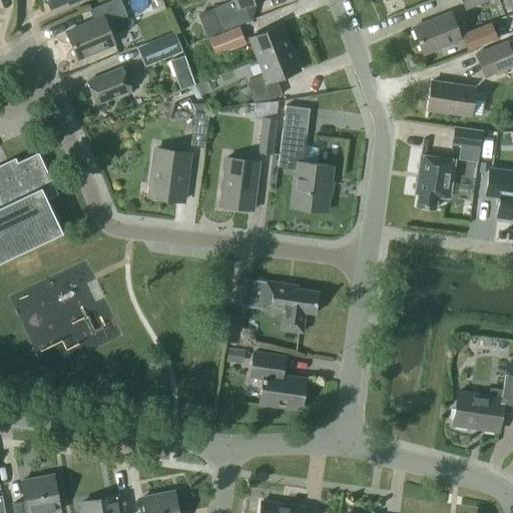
[(46,0),(50,9),(71,0),(75,0),(76,1),(78,0),(46,0)]
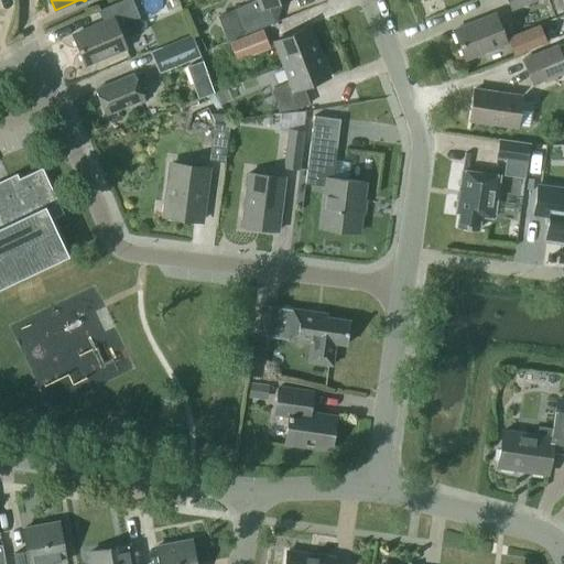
[(118,26),(140,17),(132,0),(122,0),(99,10),(104,22),(74,35),(85,64),(126,46),(118,26)]
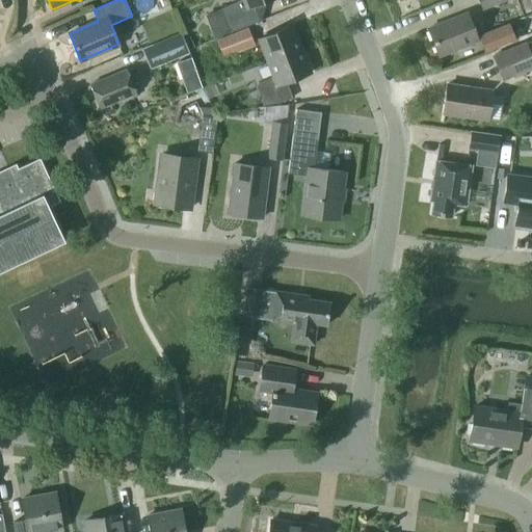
[(267,0),(242,0),(220,8),(230,32),(261,20),(255,5),(267,0)]
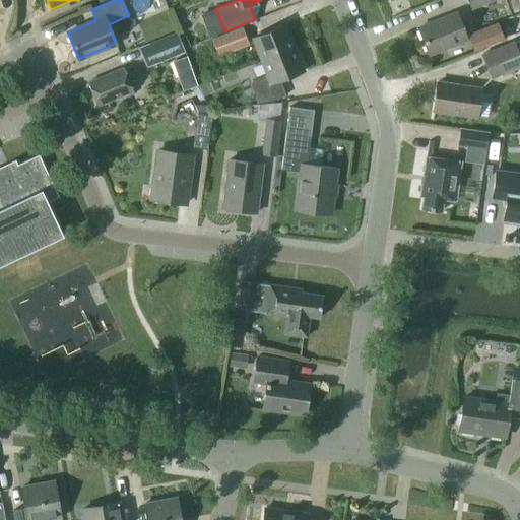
[(418,27),(429,54),(467,40),(456,13),(418,27)]
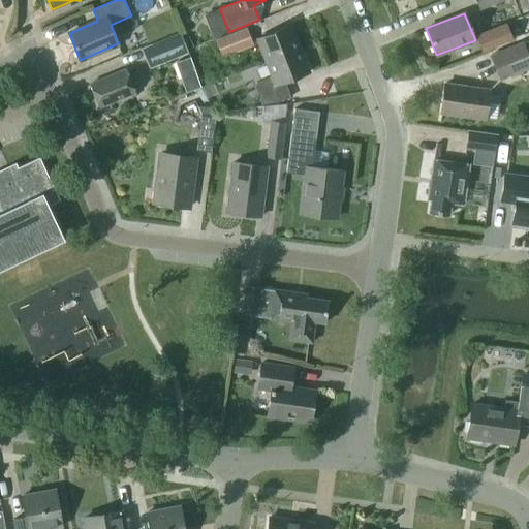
[(266,62),(301,49),(291,26),(257,39),(266,62)]
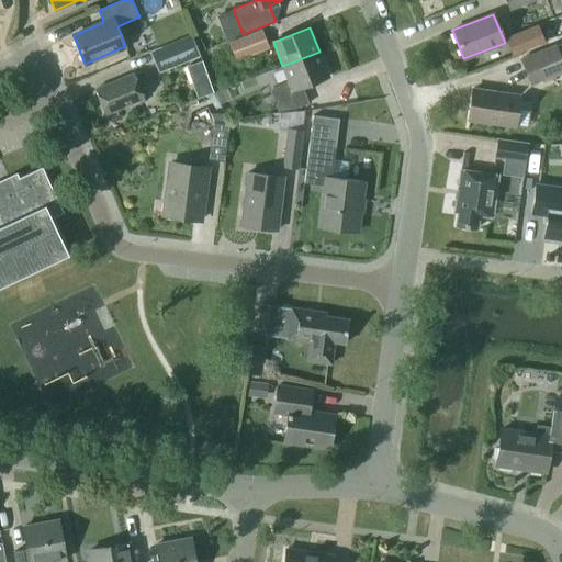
[(269,47),(262,29),(228,43),(236,62),(269,47)]
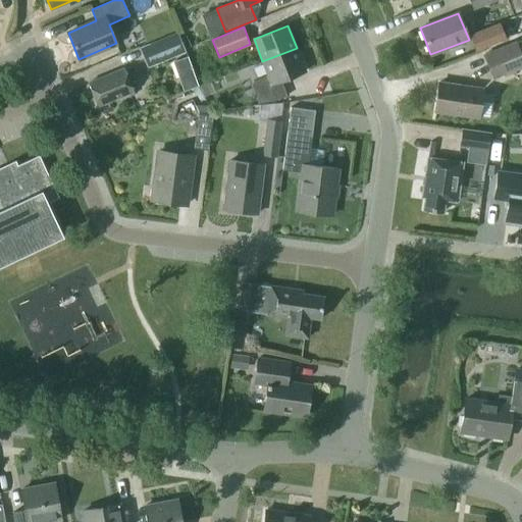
[(186,51),(183,46),(177,33),(140,48),(148,67),(186,51)]
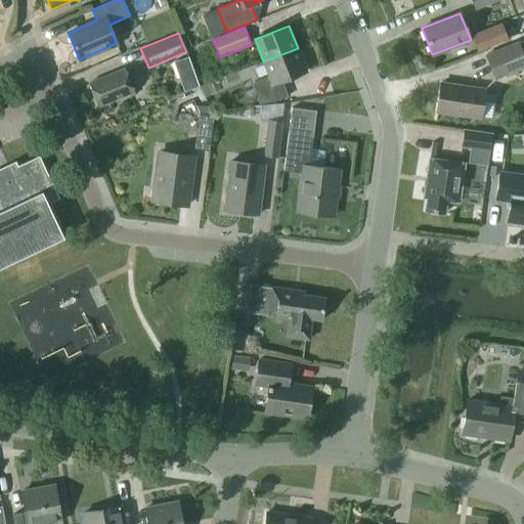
[(191,33),(186,34),(183,38),(184,43),(188,46),(193,45),(197,41),(195,36),(191,33)]
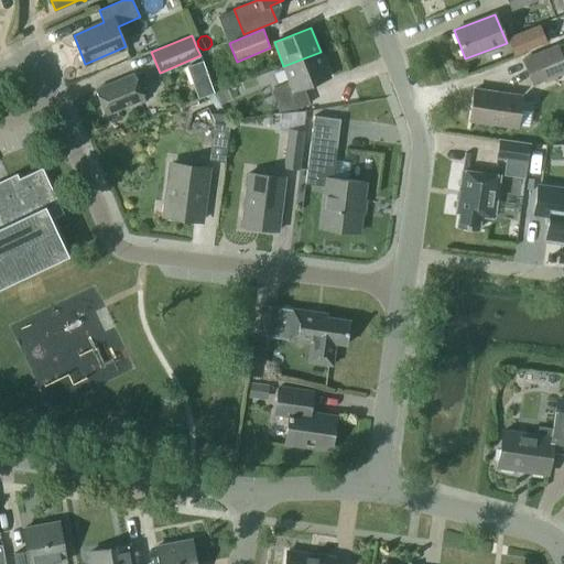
[(563,73),(563,60),(557,44),(523,58),(534,85),(563,73)]
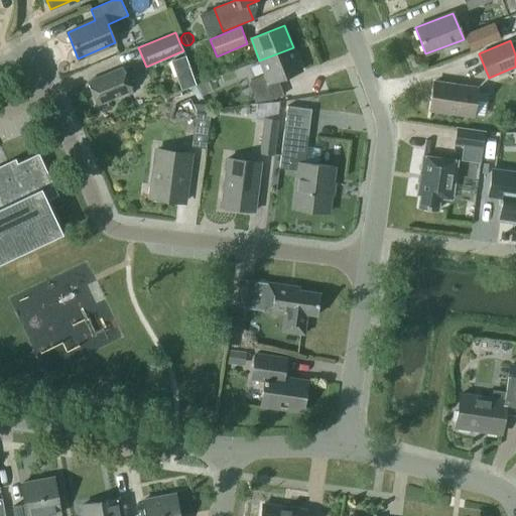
[(301,71),(293,47),(259,60),(265,75),(251,80),(249,84),(256,102),(270,100),(283,95),(277,80),(301,71)]
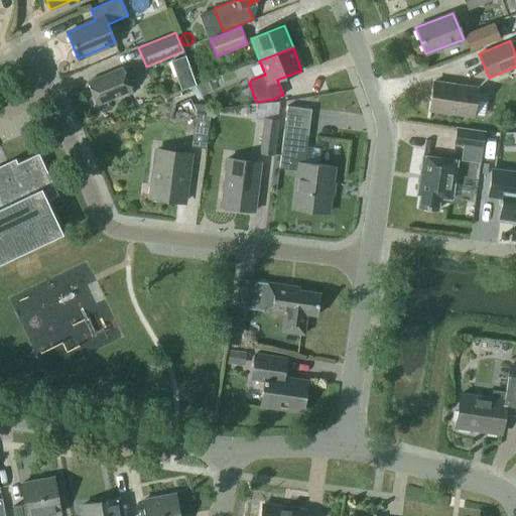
[(183,89),(199,84),(187,54),(172,59),(183,89)]
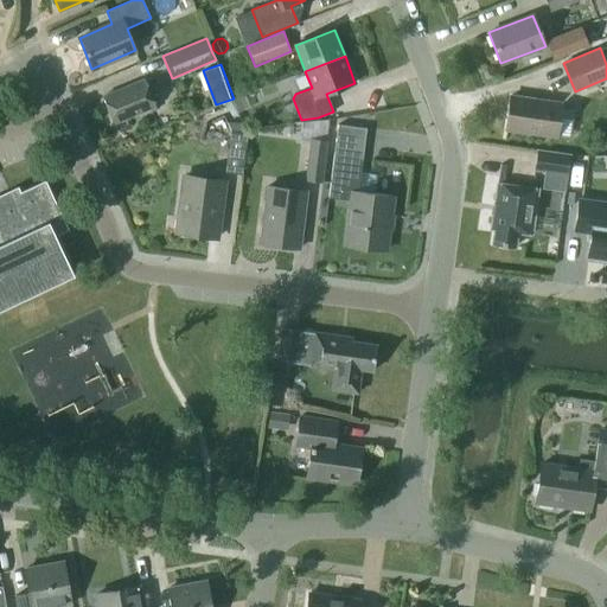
[(103,96),(114,122),(155,106),(145,80),(103,96)]
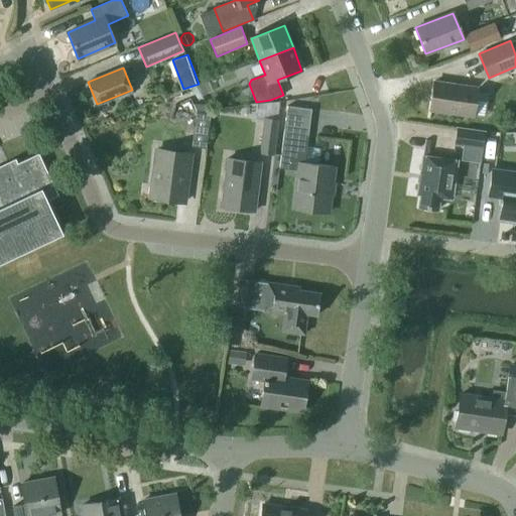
[(473,116),(477,88),(434,82),(430,110),(473,116)]
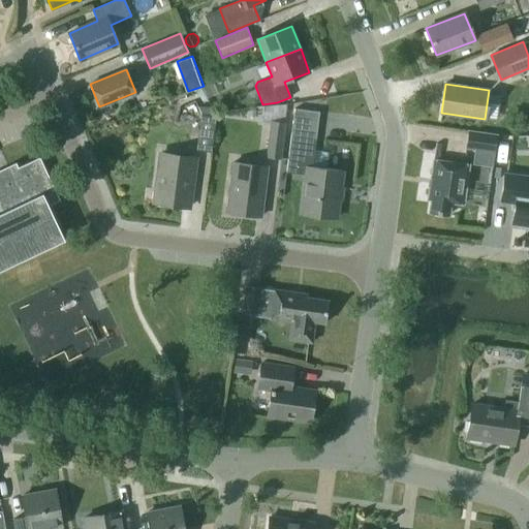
[(215,117),(200,115),(196,150),(211,152),(215,117)]
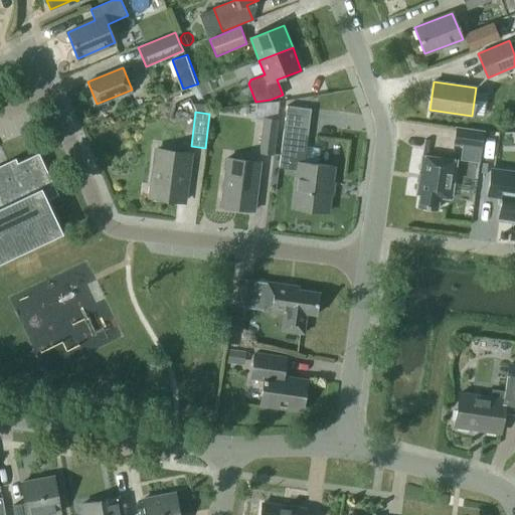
[(277,120),(264,119),(260,152),(273,154),(277,120)]
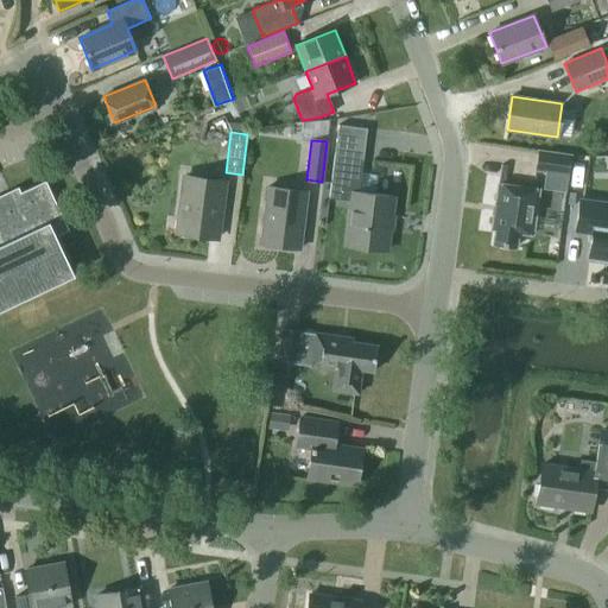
[(536,170),(568,175),(571,156),(538,151),(536,170)]
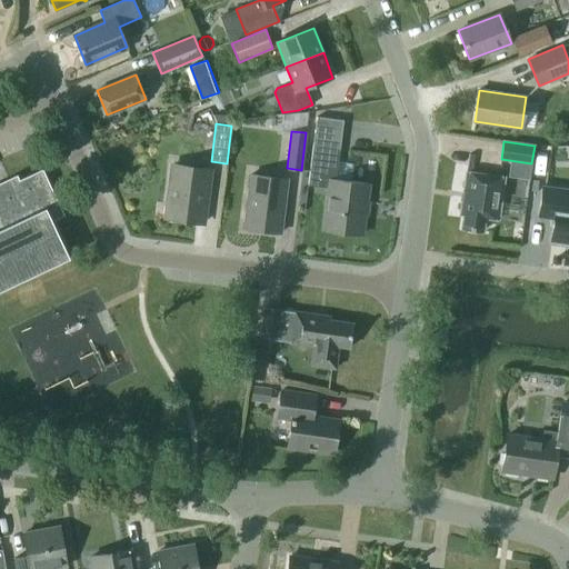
[(323,230),(361,236),(368,183),(336,179),(340,147),(313,143),(308,186),(329,188),(323,230)]
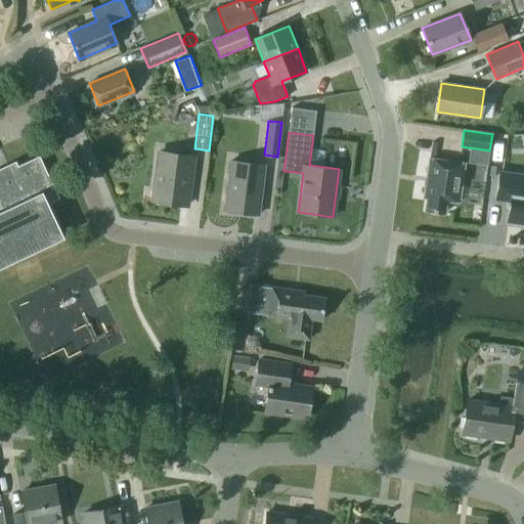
[(187,205),(193,157),(160,151),(153,201),(187,205)]
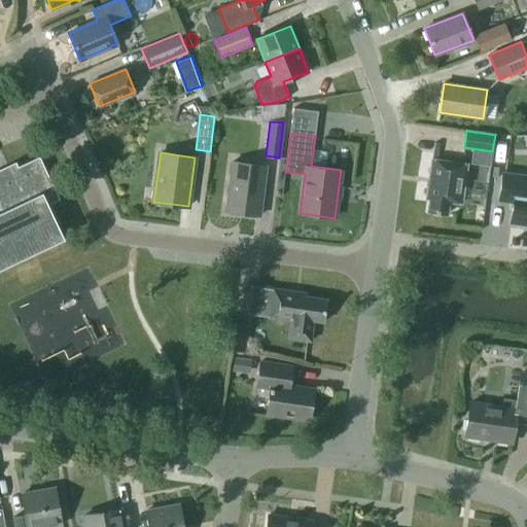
[(0,269),(64,239),(48,205),(60,200),(39,156),(0,175),(0,269)]
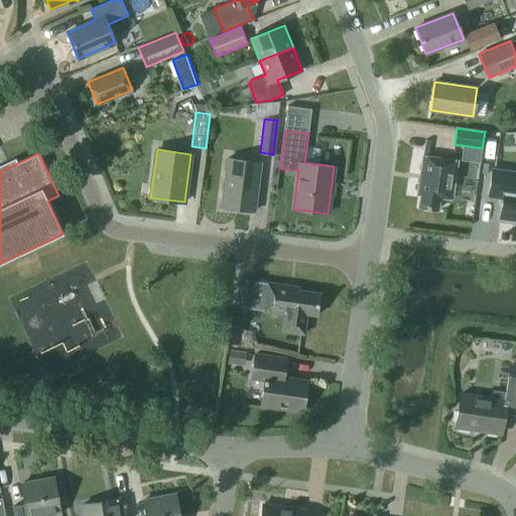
[(423,156),(417,194),(421,195),(419,207),(437,210),(439,198),(452,199),(457,161),(423,156)]
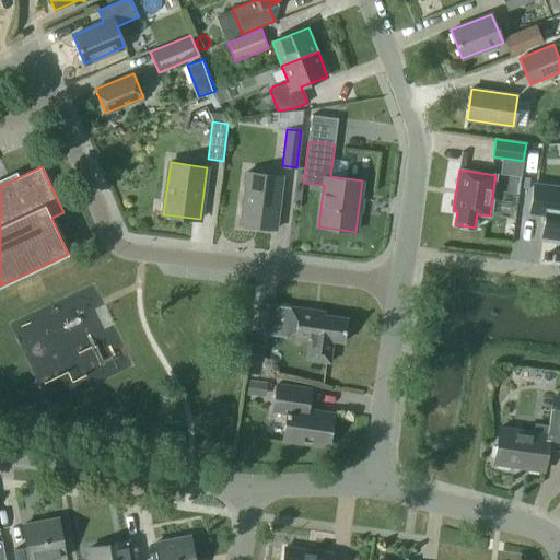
[(277,229),(283,176),(247,172),(241,224),(277,229)]
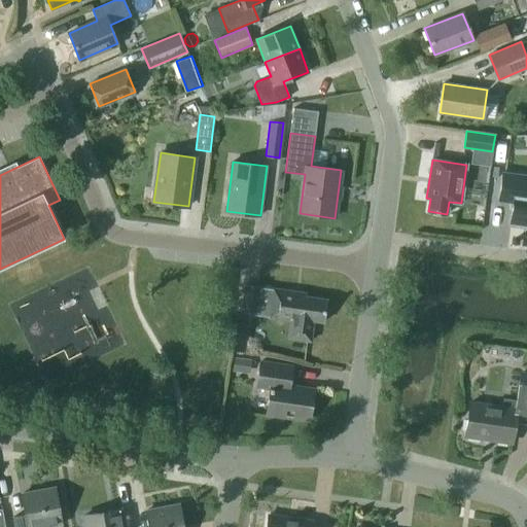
[(526,225),(526,175),(503,172),(499,201),(514,203),(511,223),(526,225)]
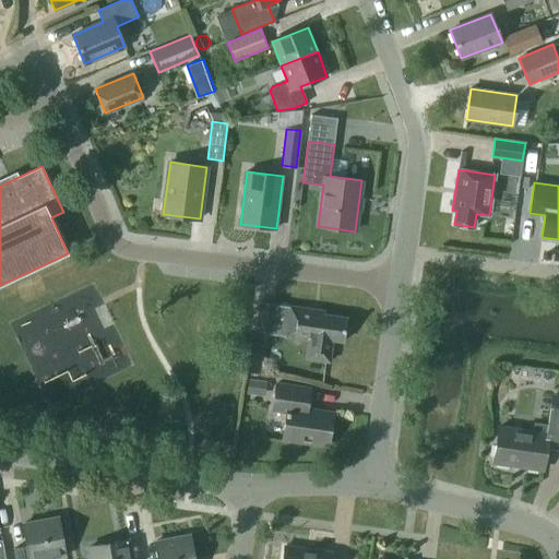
[(276,304),(260,301),(256,331),(272,333),(273,330),(286,331),(285,336),(308,340),(306,358),(329,361),(332,340),(343,342),(346,318),(323,314),(324,311),(289,306),(289,307),(276,305),(276,304)]
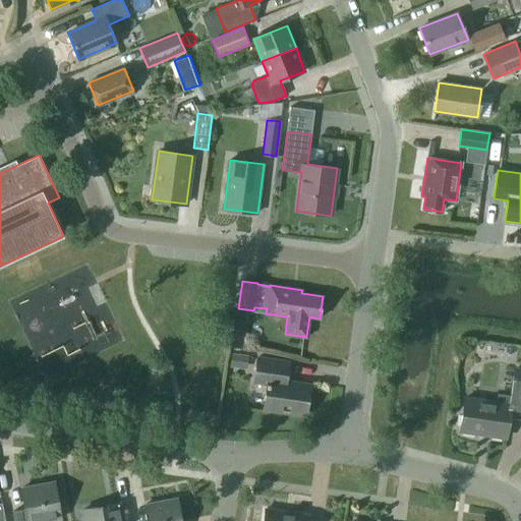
[(246,319),(220,315),(216,344),(242,348),(246,319)]
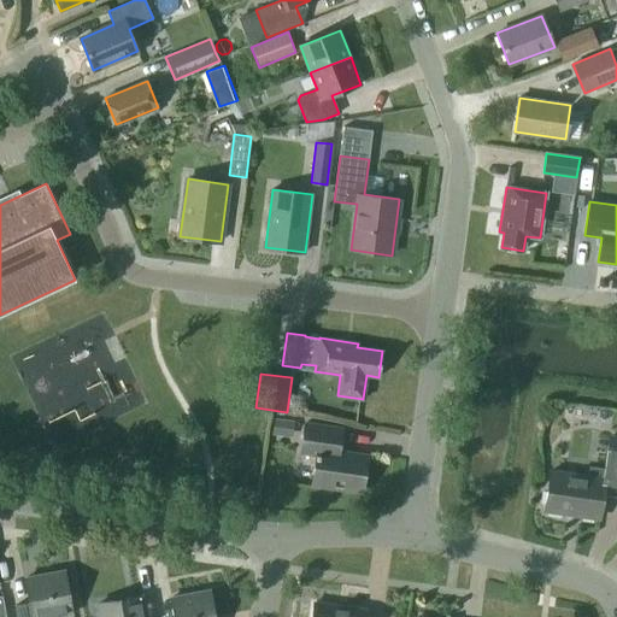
[(305,423),(301,448),(301,452),(316,454),(312,485),(345,489),(345,486),(363,488),(368,456),(339,451),(342,429),(305,423)]
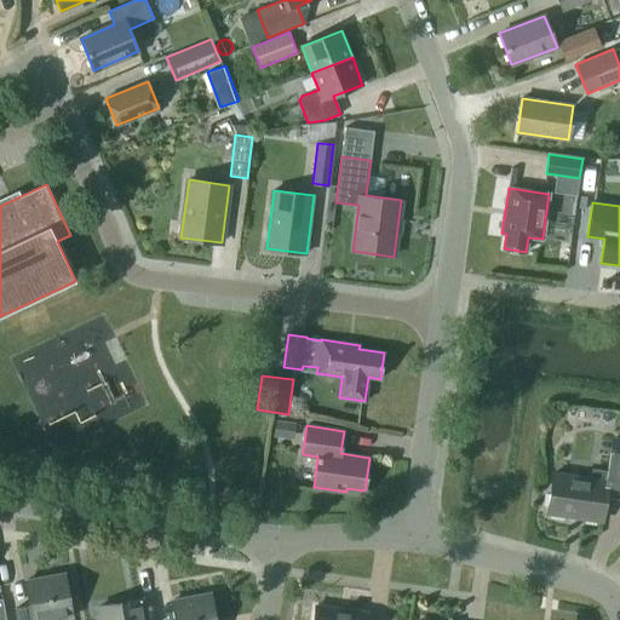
[(602,521),(606,497),(619,499),(619,440),(613,440),(608,471),(592,469),(590,478),(554,474),(547,512),(602,521)]
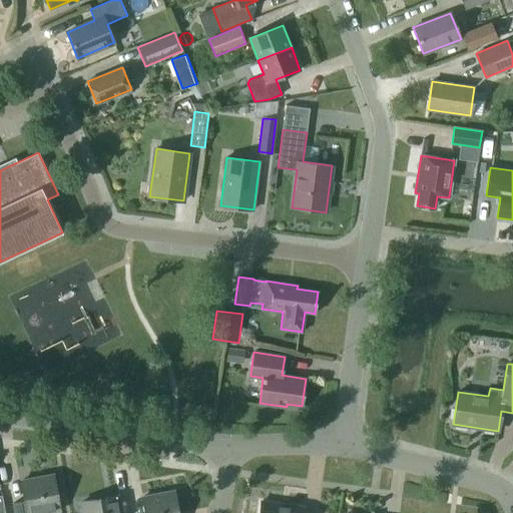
[(42,512),(60,510),(53,475),(22,480),(25,501),(13,503),(14,512),(42,512)]
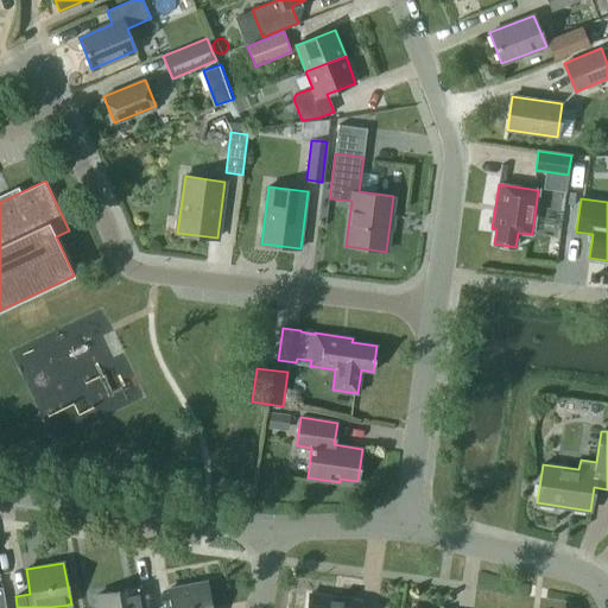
[(210,607),(207,582),(169,589),(172,607),(210,607)]
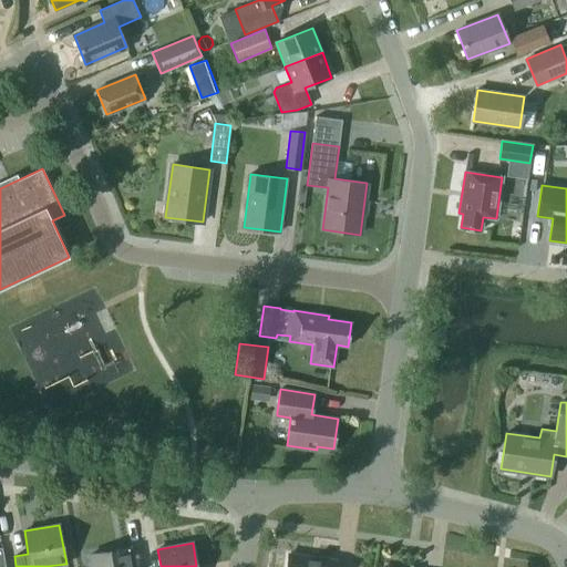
[(133,566),(130,547),(91,555),(92,566),(133,566)]
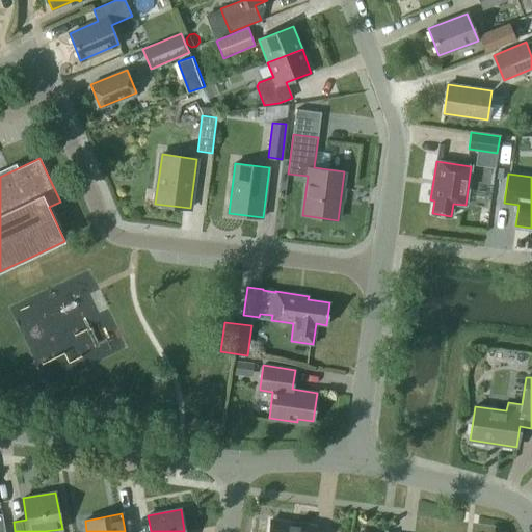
[(314,531),(315,527),(271,521),(269,531),(314,531)]
